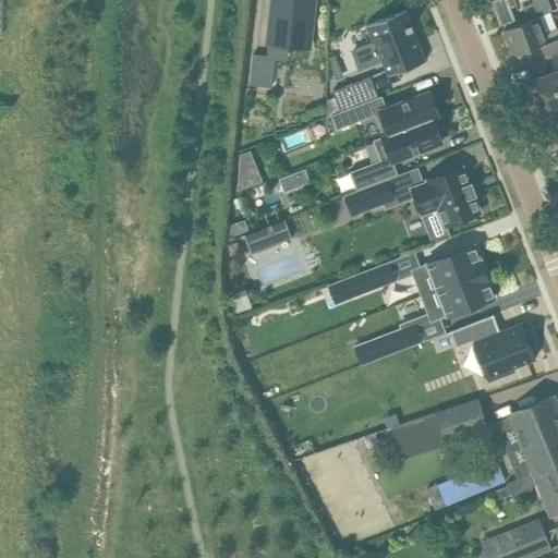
[(273,0),(268,43),(308,47),(314,0),(273,0)]
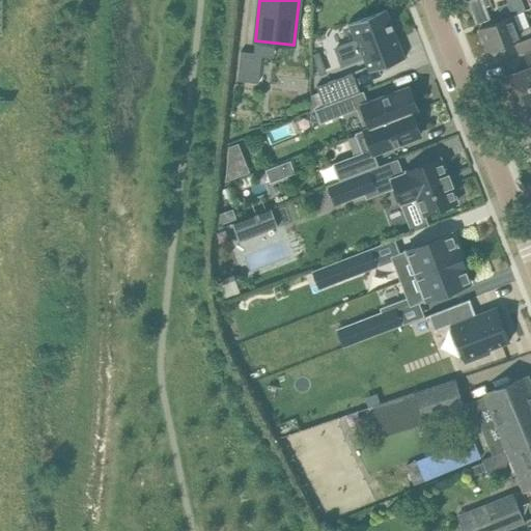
[(466,0),(476,25),(491,19),(485,6),(491,4),(488,0),(466,0)]
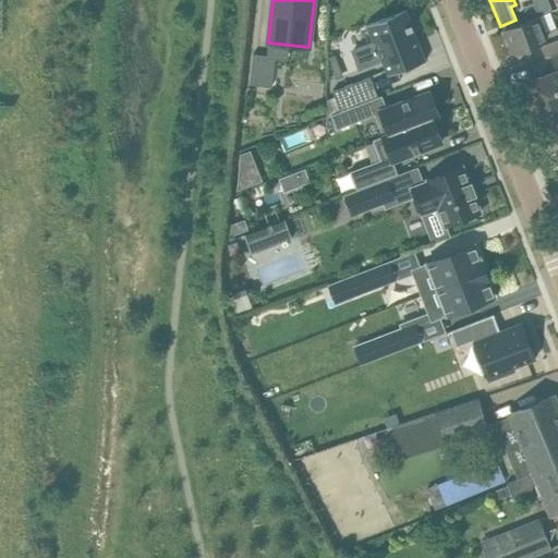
[(547,0),(537,0),(534,1),(534,2),(537,10),(542,9),(544,13),(552,10),(547,0)]
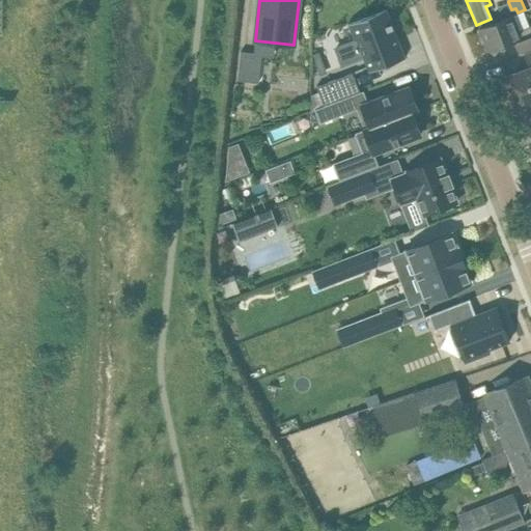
[(511,9),(508,2),(497,6),(500,14),(511,9)]
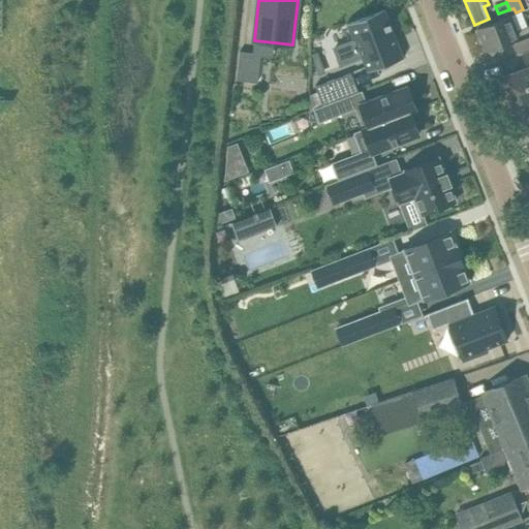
[(362,56),(368,71),(404,57),(385,9),(346,24),(353,41),(363,37),(369,53),(362,56)]
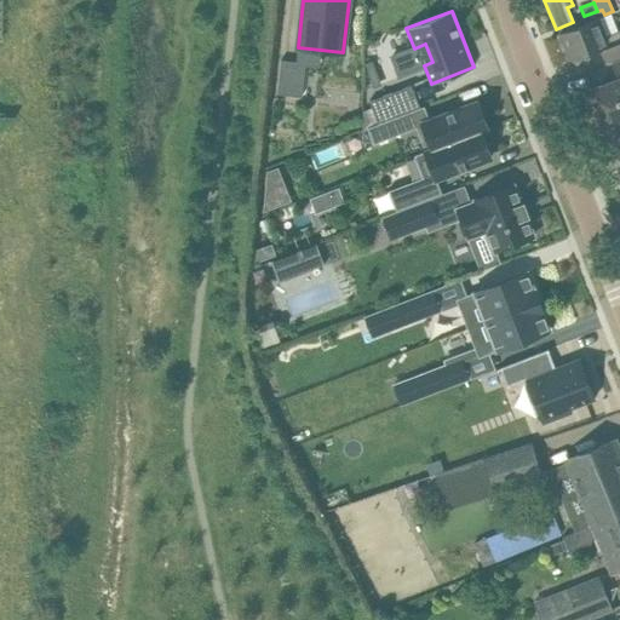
[(570,62),(581,57),(601,50),(607,64),(619,58),(619,28),(616,30),(610,13),(558,33),(570,62)]
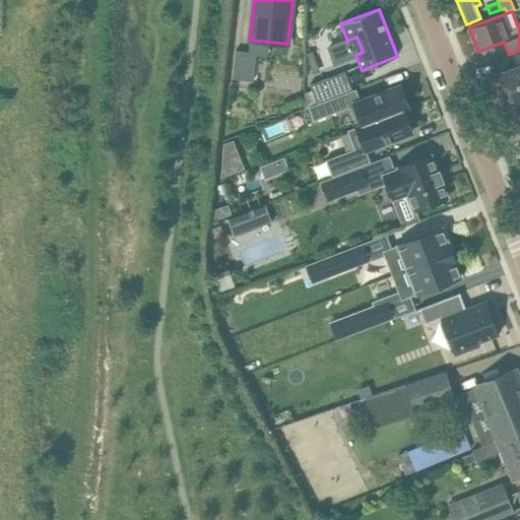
[(518,66),(494,75),(506,106),(514,102),(519,100),(519,50),(513,53),(518,66)]
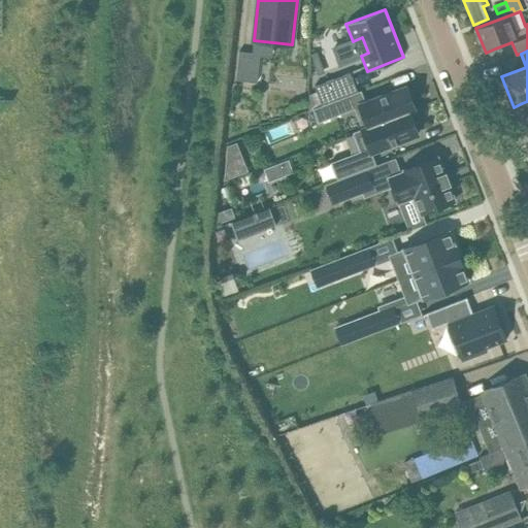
[(239,52),(236,79),(253,81),(256,53),(239,52)]
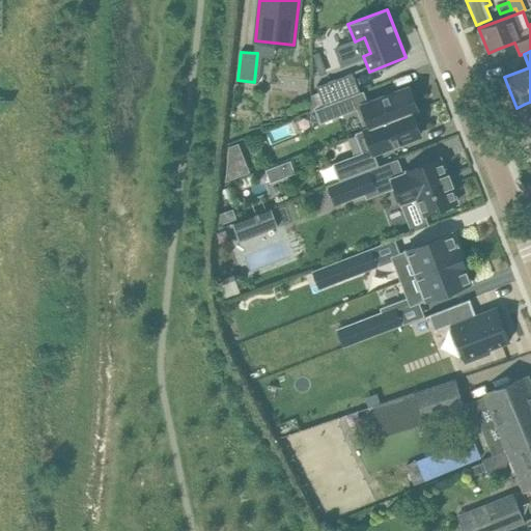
[(324,106),(360,92),(355,78),(337,84),(336,79),(316,86),(324,106)]
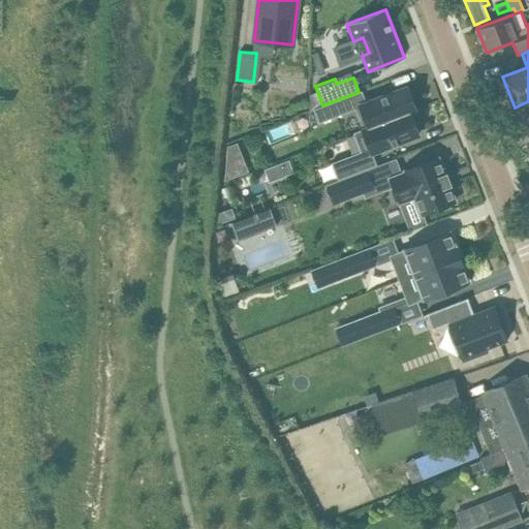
[(355,109),(363,128),(410,113),(415,111),(407,87),(367,102),(362,90),(359,92),(322,105),(314,109),(318,122),(355,109)]
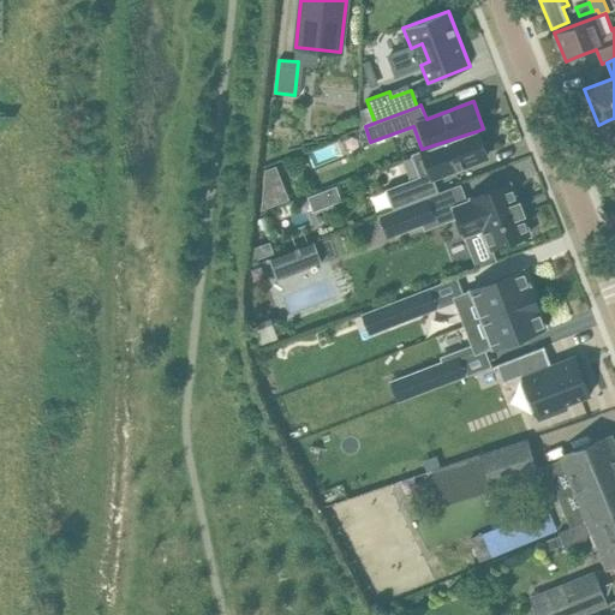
[(477,131),(422,149),(411,154),(419,175),(386,189),(393,208),(439,191),(433,178),(487,156),(477,131)]
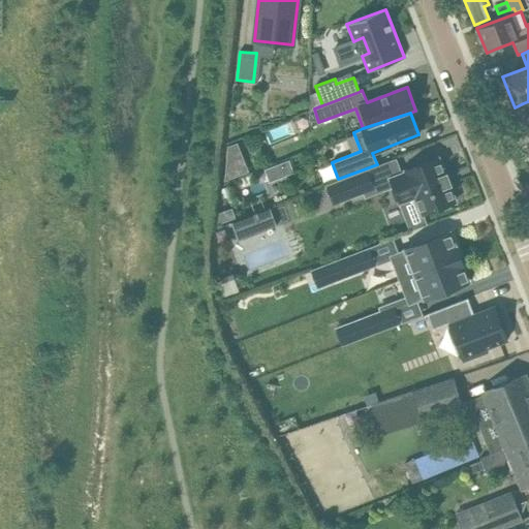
[(227,146),(224,181),(246,173),(235,144),(227,146)]
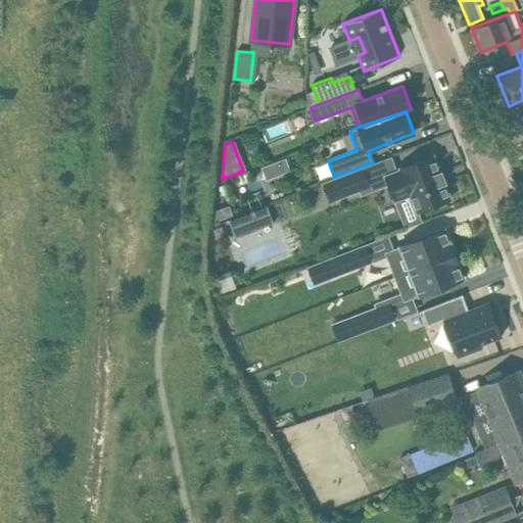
[(386,175),(396,200),(411,195),(417,211),(432,205),(433,208),(445,204),(443,200),(450,198),(445,183),(446,182),(441,171),(440,172),(434,156),(400,170),(386,175)]
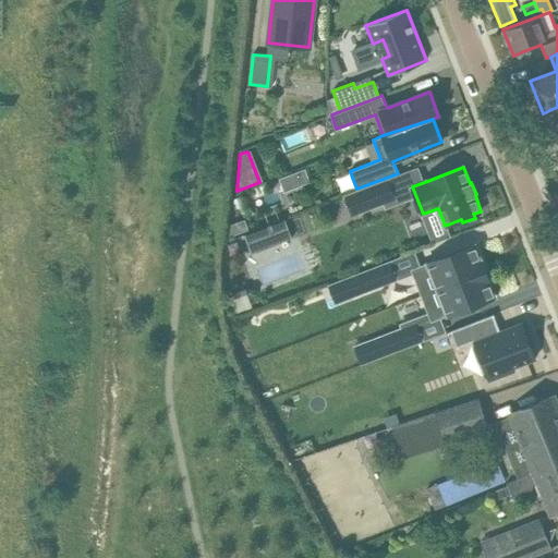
[(282,187),(307,182),(305,171),(280,177),(282,187)]
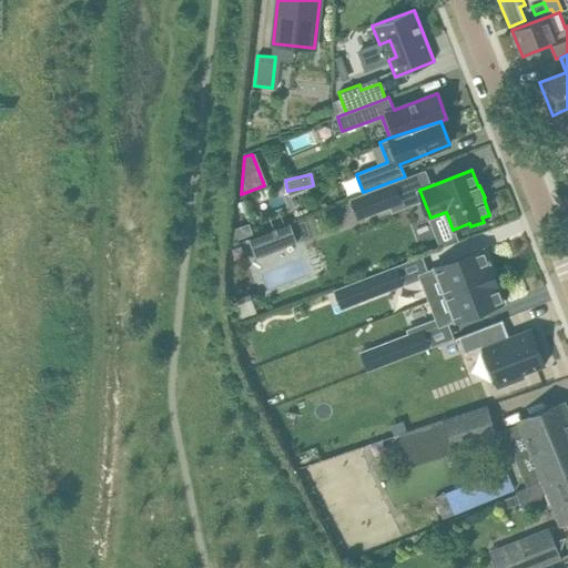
[(394,183),(352,199),(359,219),(401,203),(394,183)]
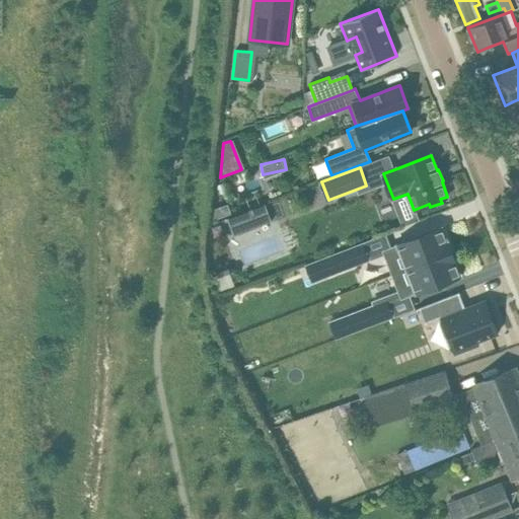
[(212,210),(211,221),(231,214),(227,204),(212,210)]
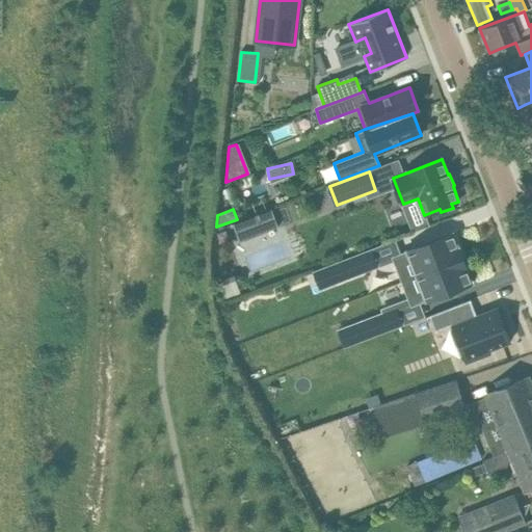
[(278,227),(271,209),(256,215),(262,230),(276,224),(277,227),(278,227)]
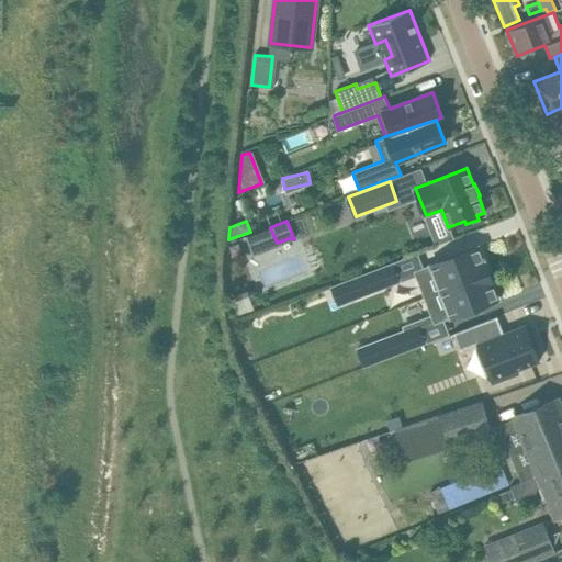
[(414,270),(424,298),(490,272),(485,261),(484,262),(479,246),(414,270)]
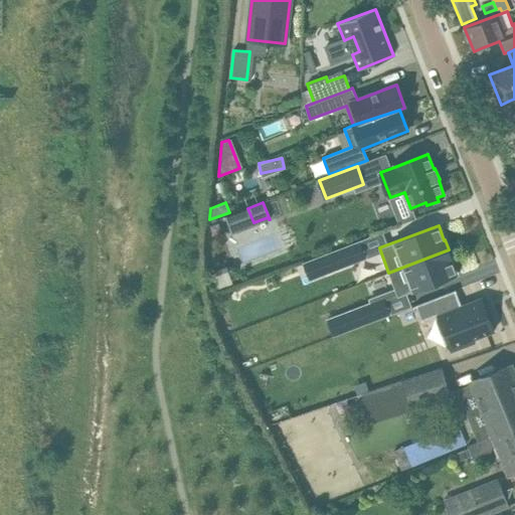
[(365,258),(359,240),(318,256),(324,274),(365,258)]
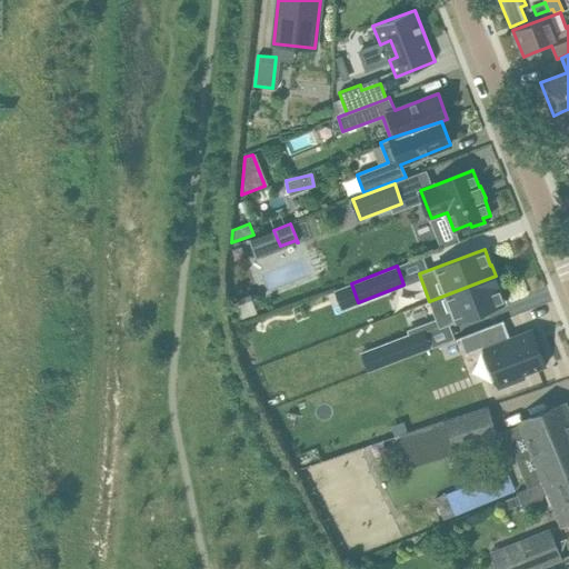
[(496,276),(429,301),(439,328),(505,302),(498,287),(499,286),(496,276)]
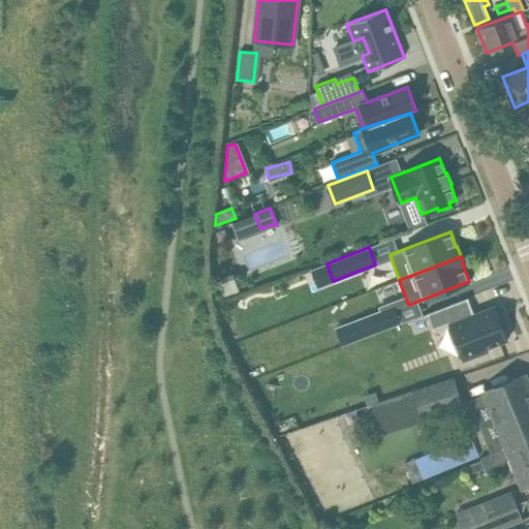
[(464,361),(490,350),(488,347),(509,339),(496,305),(474,313),(469,297),(428,313),(434,328),(449,322),(464,361)]
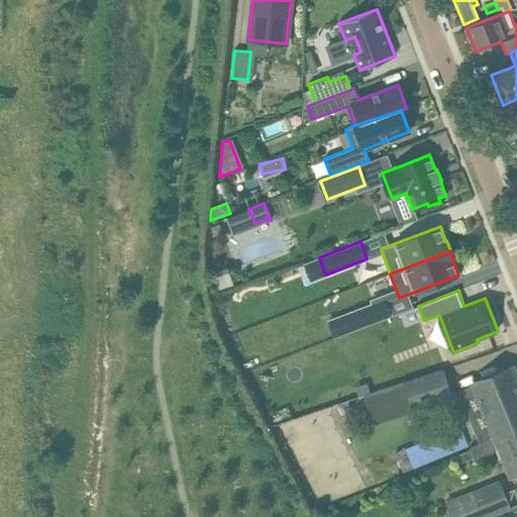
[(343,315),(349,332),(391,316),(385,299),(343,315)]
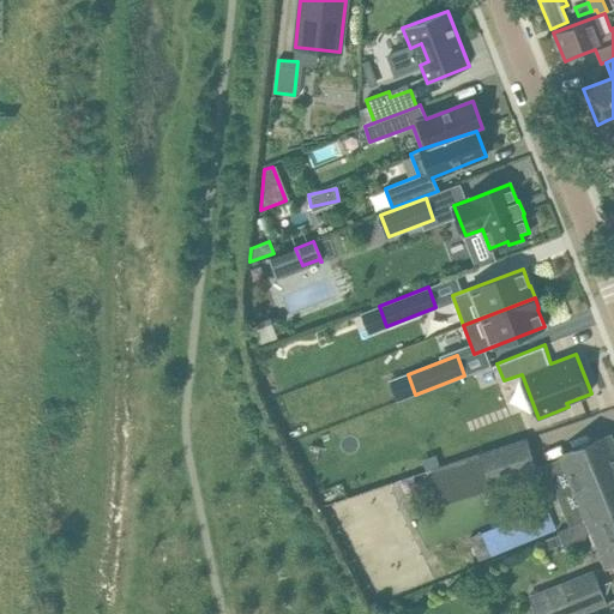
[(613,452),(607,435),(563,453),(564,456),(545,464),(570,527),(590,518),(613,507),(613,452)]
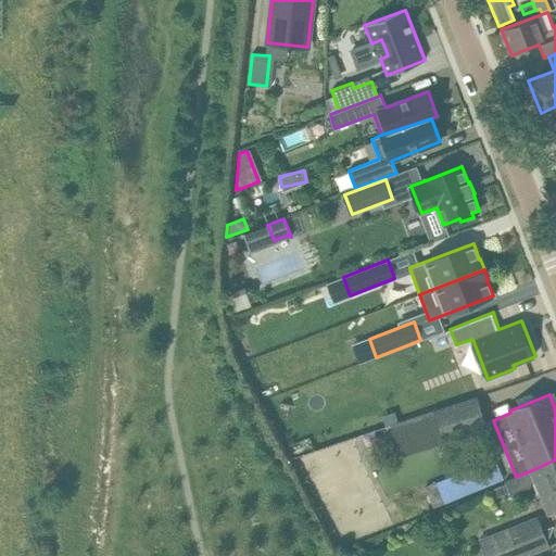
[(433,408),(436,415),(390,429),(397,454),(487,429),(477,396),(433,408)]
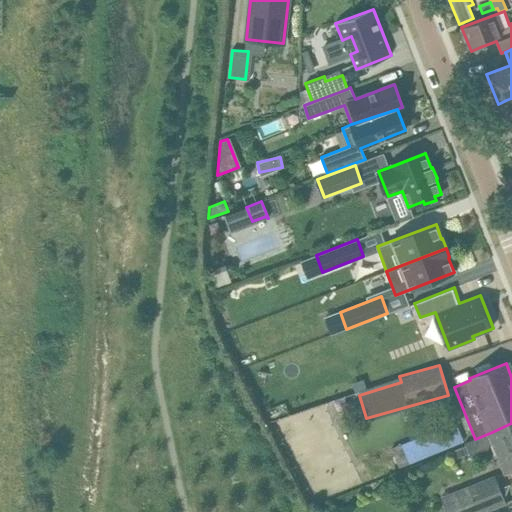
[(455,422),(434,431),(391,448),(399,468),(463,442),(455,422)]
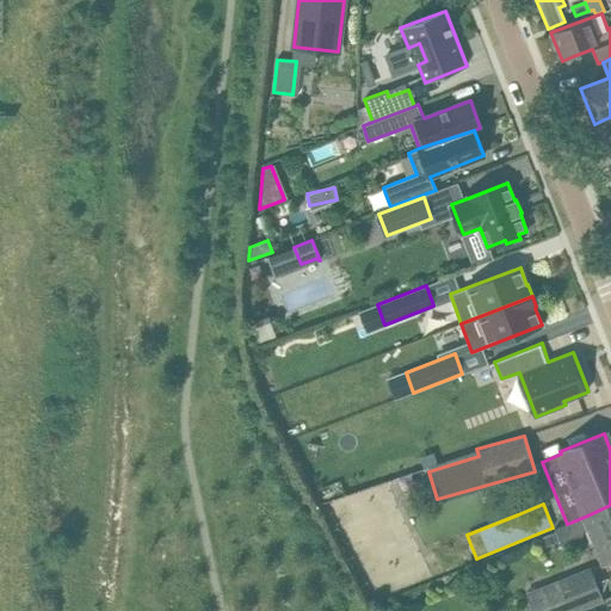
[(582,535),(581,532),(591,528),(605,562),(610,560),(610,505),(587,516),(567,524),(554,529),(560,543),(582,535)]
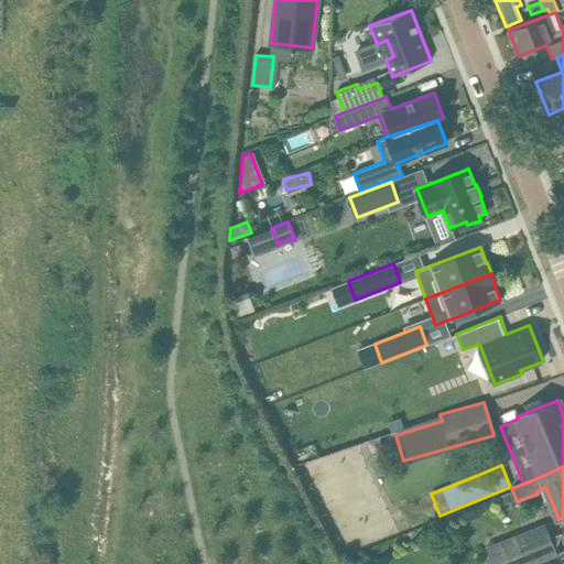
[(544,525),(513,538),(495,544),(502,563),(530,563),(555,554),(544,525)]
